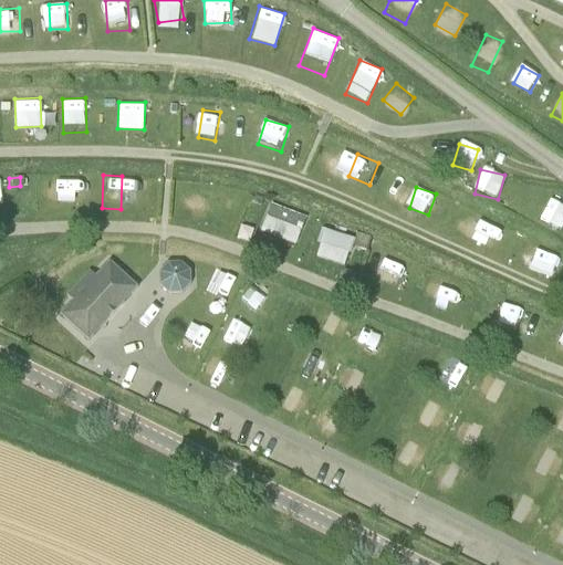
[(253,191),(253,192),(251,199),(258,202),(261,195),(253,191)]
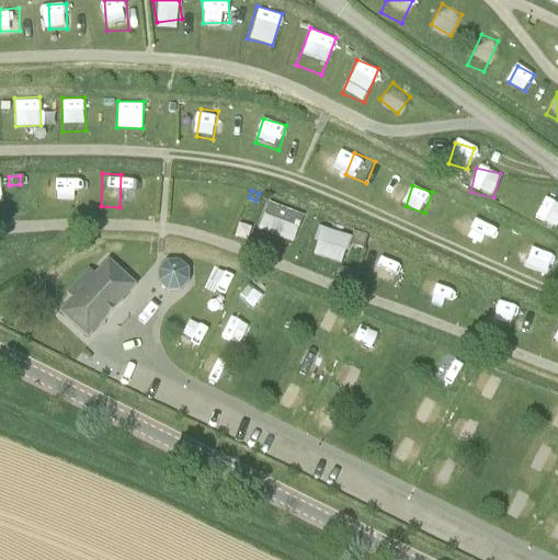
[(292,242),(304,212),(269,198),(257,229),(292,242)]
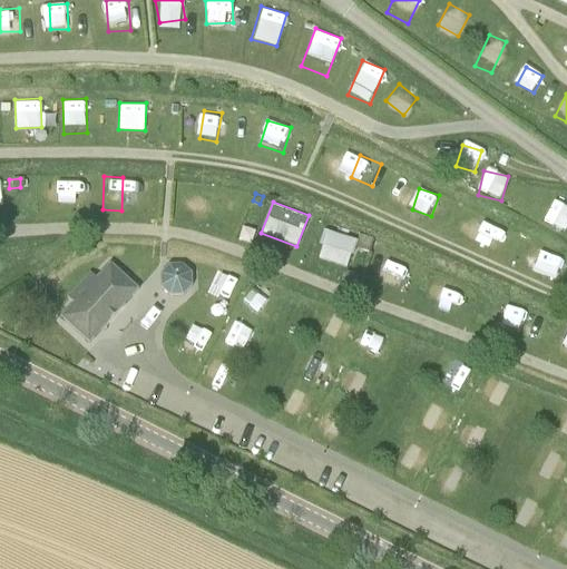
[(543,225),(565,235),(566,229),(566,207),(553,202),(543,225)]
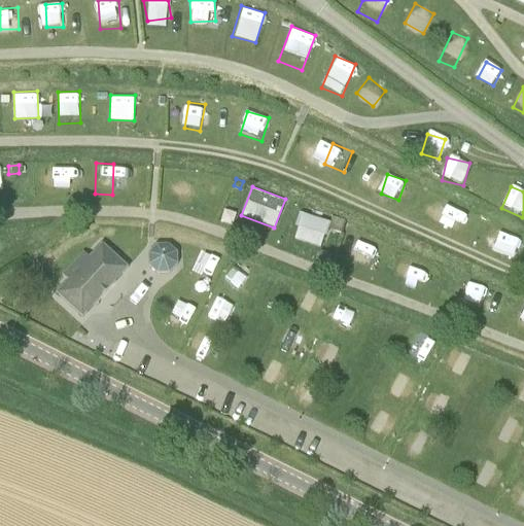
[(431,194),(423,214),(439,220),(448,201),(431,194)]
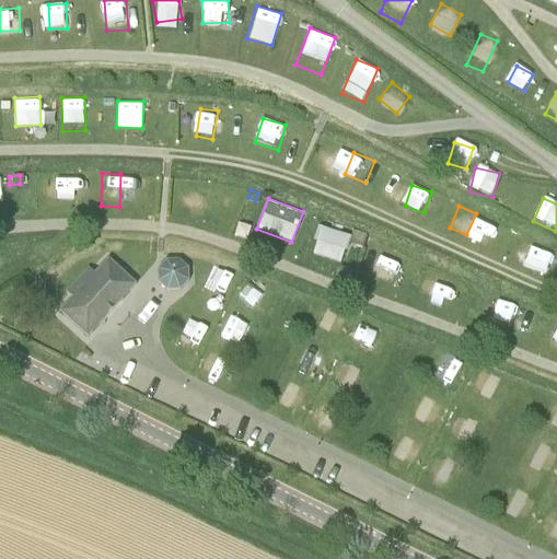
[(310,254),(340,263),(349,232),(318,224),(310,254)]
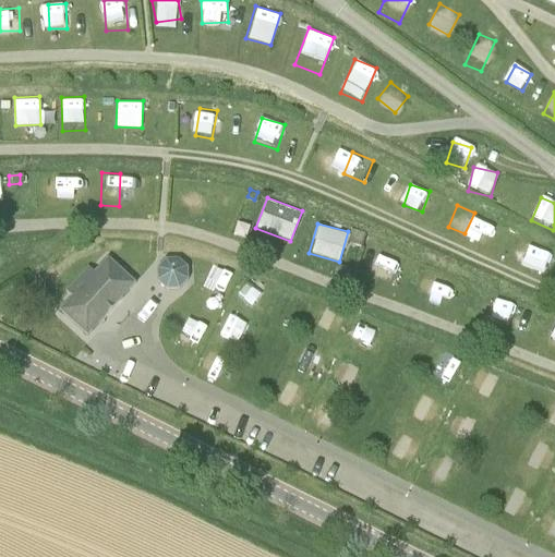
[(360,245),(364,233),(354,230),(350,242),(360,245)]
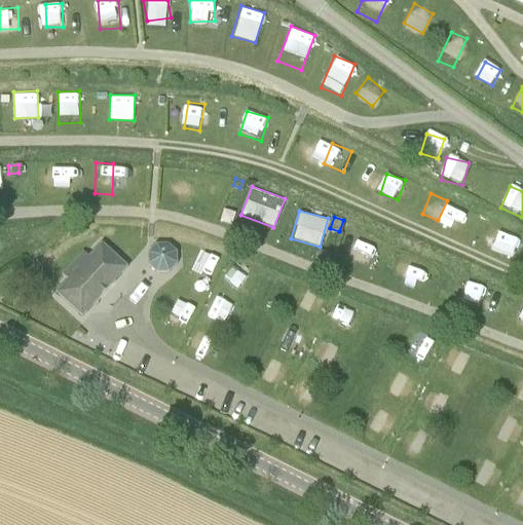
[(487,244),(506,249),(510,229),(492,224),(487,244)]
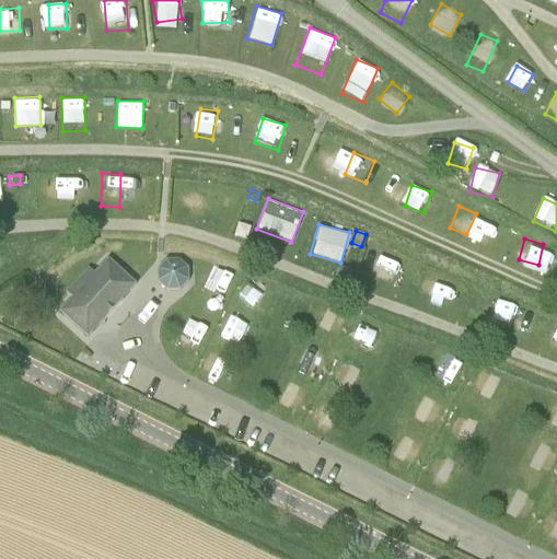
[(376,246),(371,265),(384,268),(390,251),(376,246)]
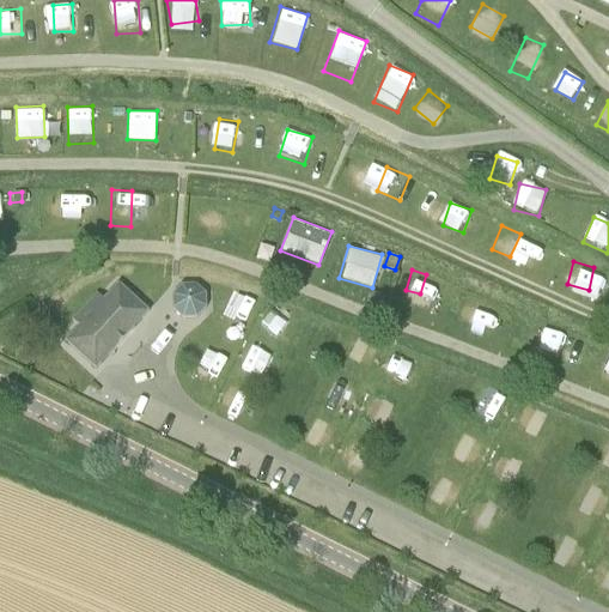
[(101,298),(93,292),(68,319),(75,326),(61,341),(92,370),(146,311),(114,283),(101,298)]
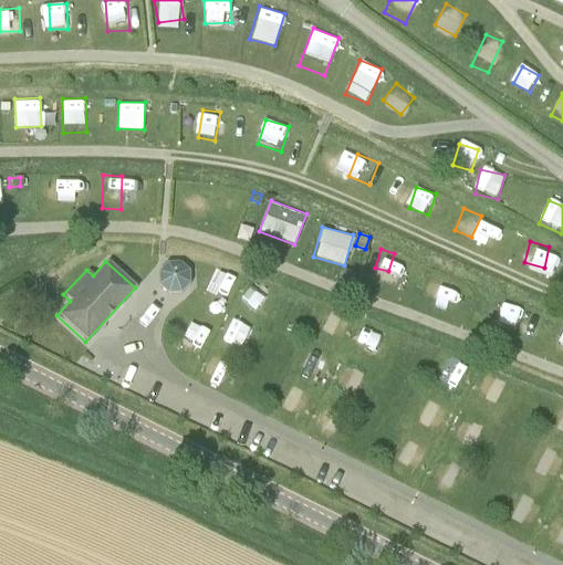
[(162,281),(169,288),(179,288),(186,280),(186,270),(178,263),(168,263),(162,271),(162,281)]
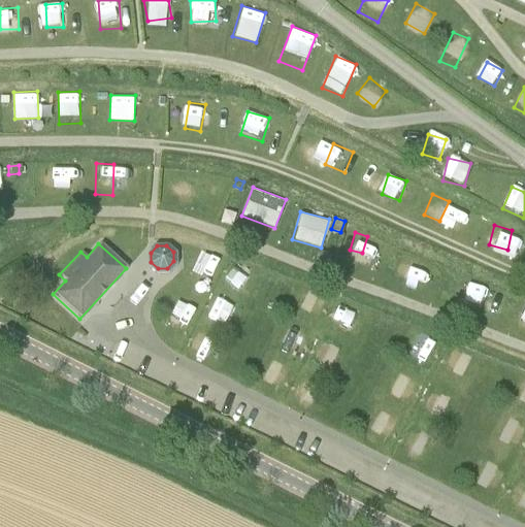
[(184,267),(200,274),(207,258),(192,251),(184,267)]
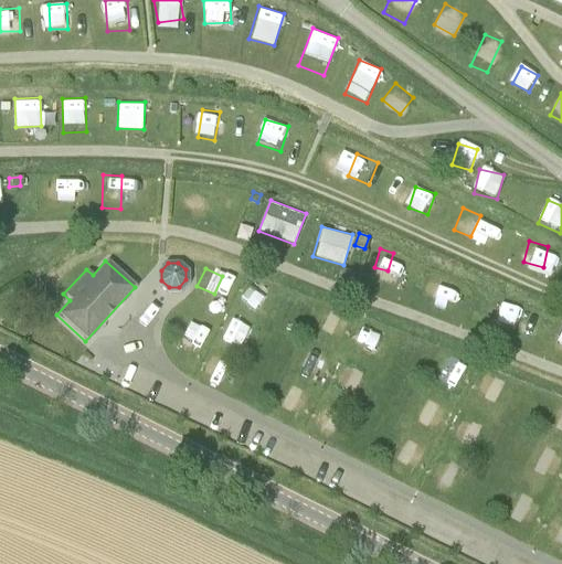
[(421,293),(439,299),(447,275),(428,269),(421,293)]
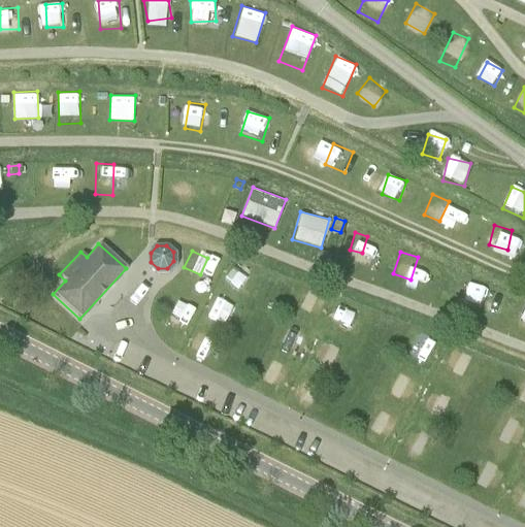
[(223,282),(240,288),(245,272),(228,266),(223,282)]
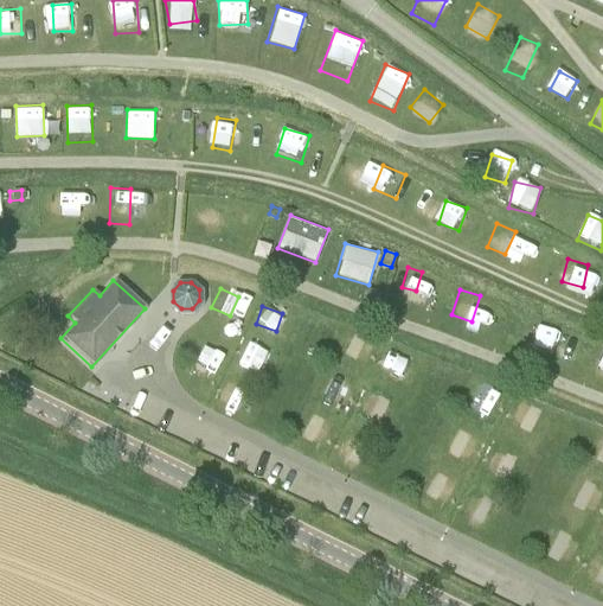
[(532,323),(525,340),(543,348),(550,330),(532,323)]
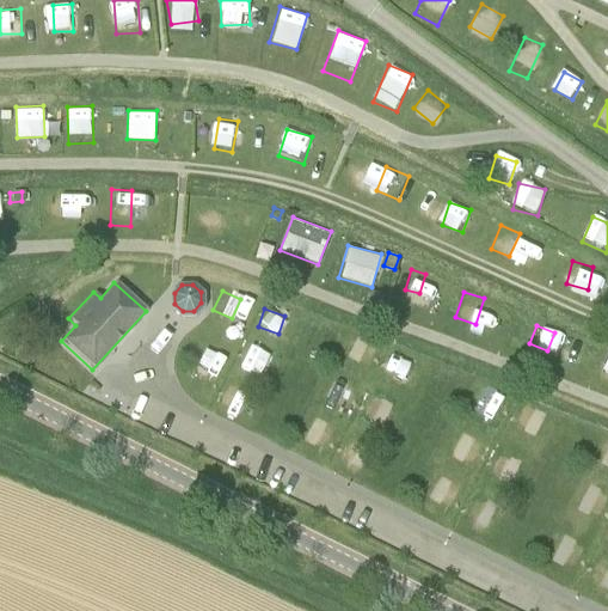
[(247,342),(237,368),(257,376),(268,349),(247,342)]
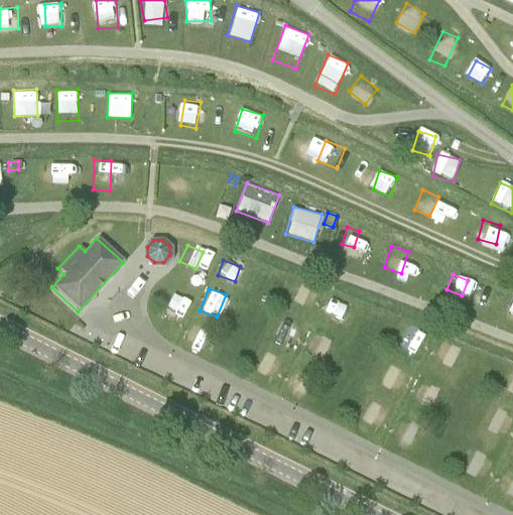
[(348,323),(355,304),(331,294),(324,312),(348,323)]
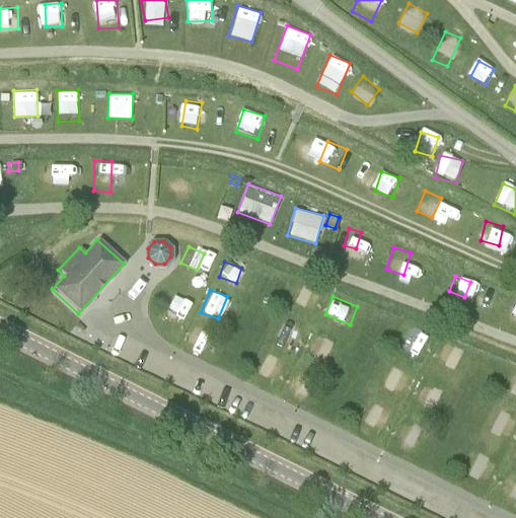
[(286,317),(277,336),(295,344),(304,325),(286,317)]
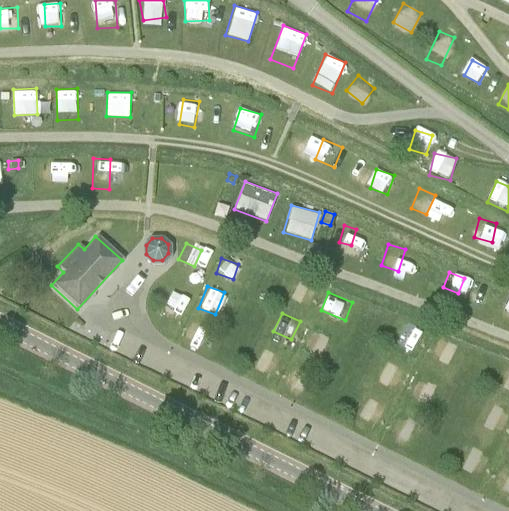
[(191,324),(184,336),(198,343),(205,331),(191,324)]
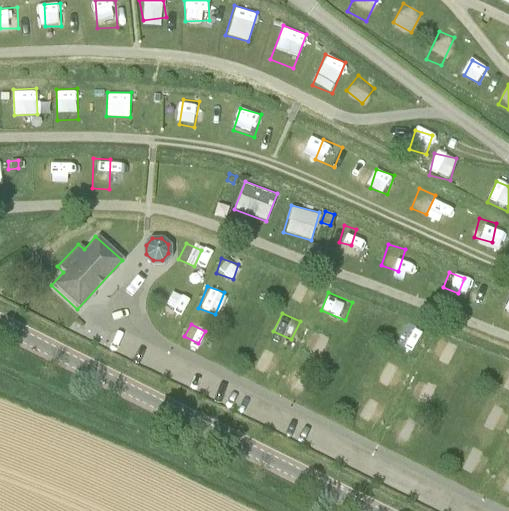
[(303,350),(320,357),(328,338),(310,331),(303,350)]
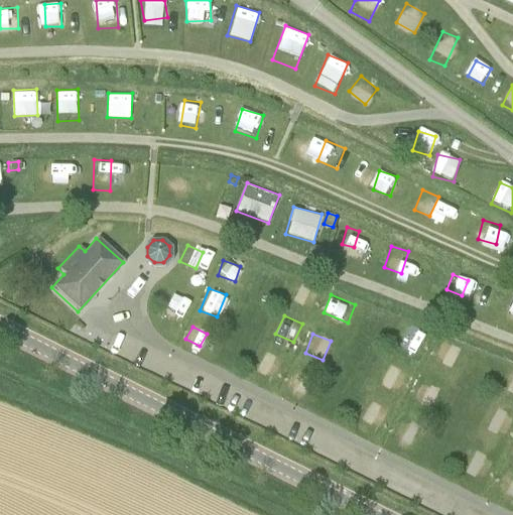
[(291,369),(290,387),(312,389),(313,370),(291,369)]
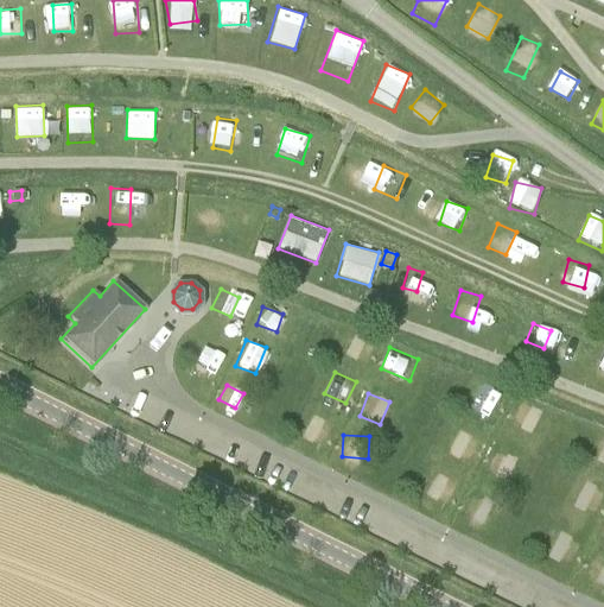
[(603,488),(586,480),(574,501),(596,512),(603,495),(603,488)]
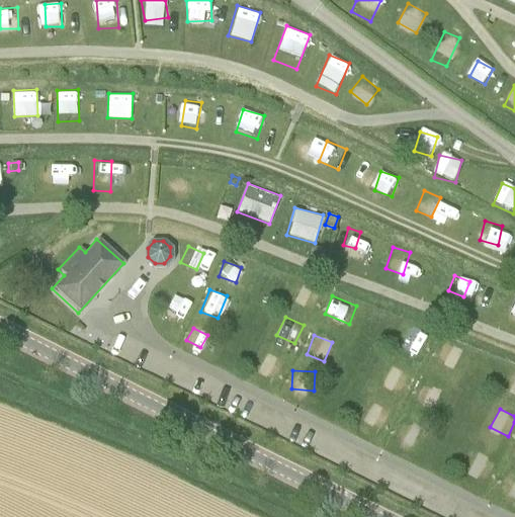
[(369,411),(367,421),(384,424),(388,414),(369,411)]
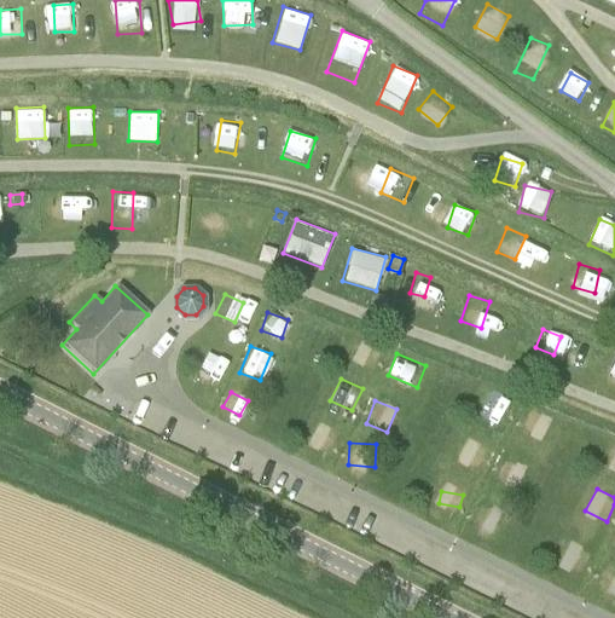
[(568,543),(560,565),(581,573),(590,550),(568,543)]
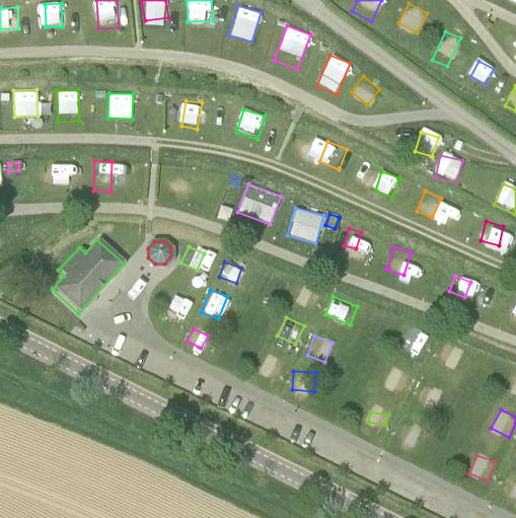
[(515,476),(508,473),(501,488),(515,496),(515,495),(515,476)]
